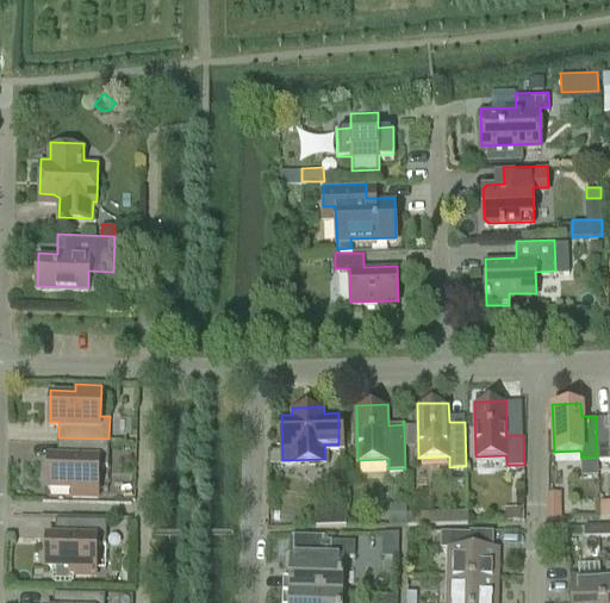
[(609,415),(596,416),(597,457),(609,455),(609,415)]
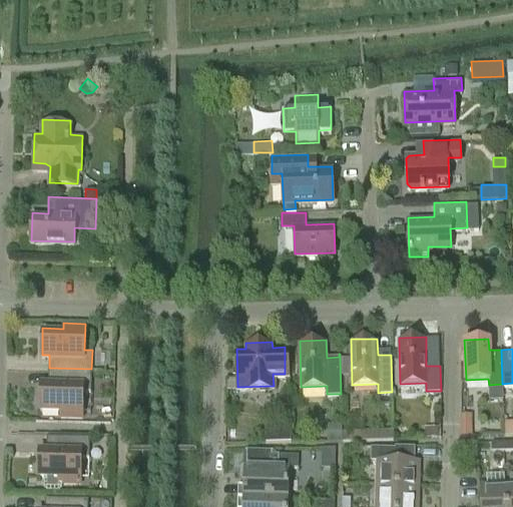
[(91,369),(49,368),(48,381),(41,381),(40,408),(61,408),(61,414),(82,415),(83,389),(91,389),(91,369)]
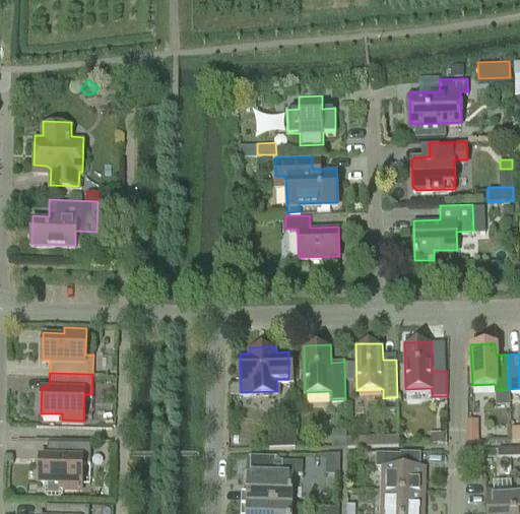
[(478,416),(466,418),(466,440),(478,440),(478,416)]
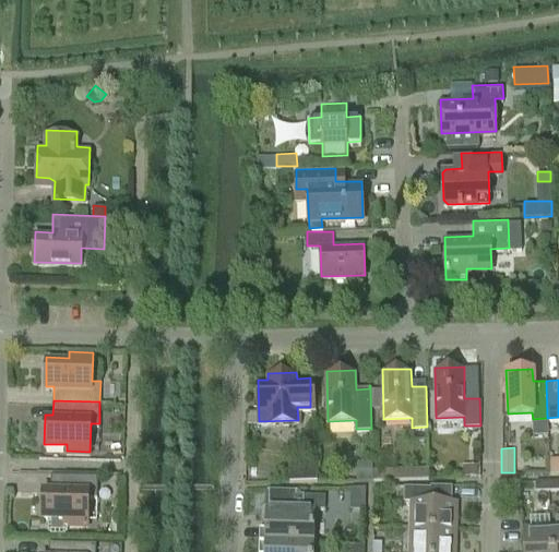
[(558,456),(549,457),(549,470),(558,469),(558,456)]
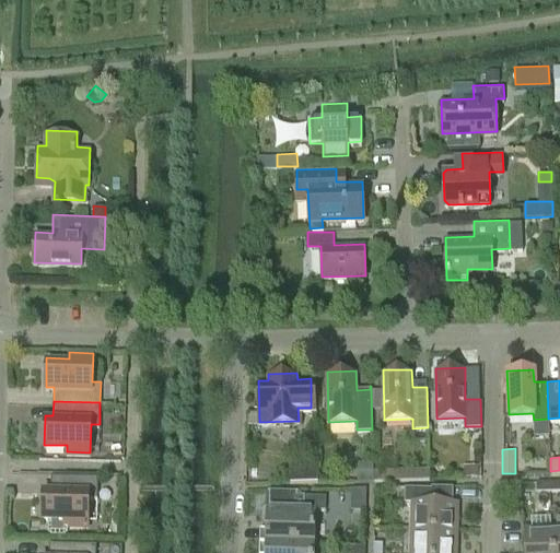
[(359,461),(360,477),(375,477),(375,470),(375,468),(374,461),(359,461)]
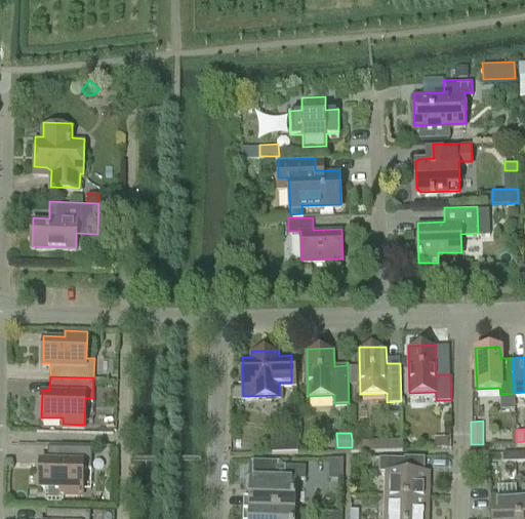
[(447,434),(435,434),(435,443),(448,443),(447,434)]
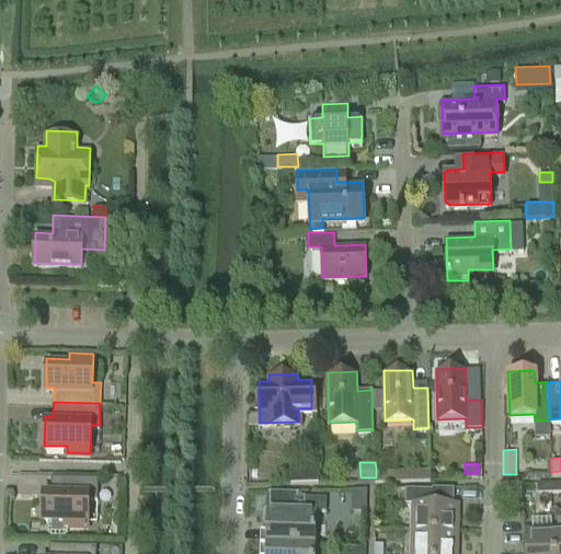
[(318,464),(289,465),(289,480),(319,479),(318,464)]
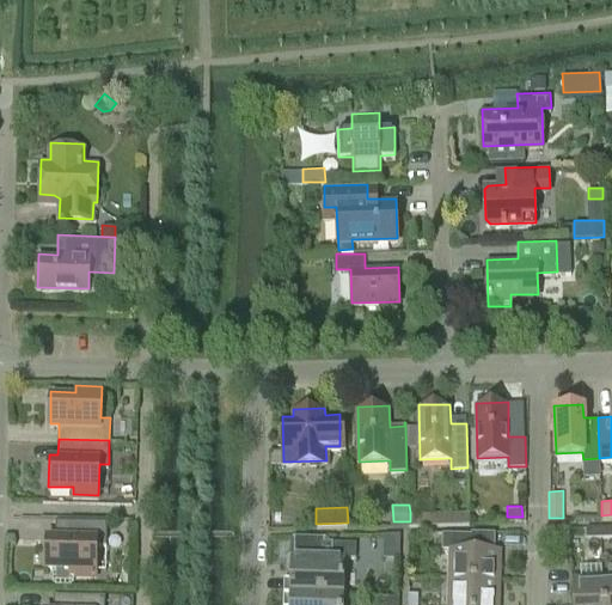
[(470,512),(456,513),(456,523),(470,521),(470,512)]
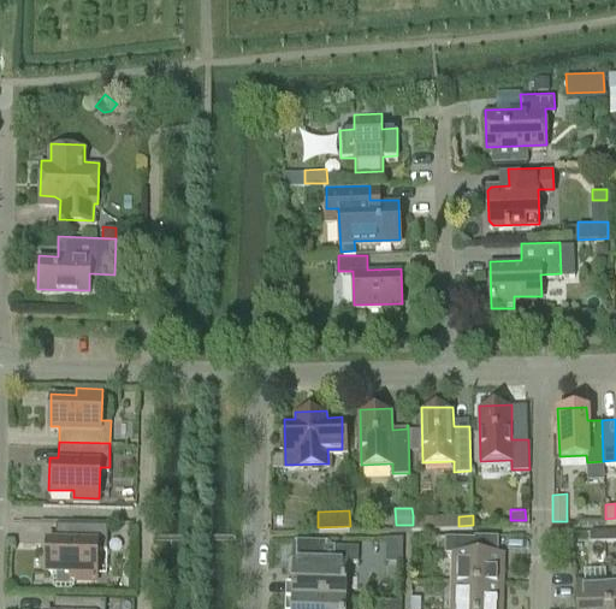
[(437,526),(437,516),(413,518),(413,527),(437,526)]
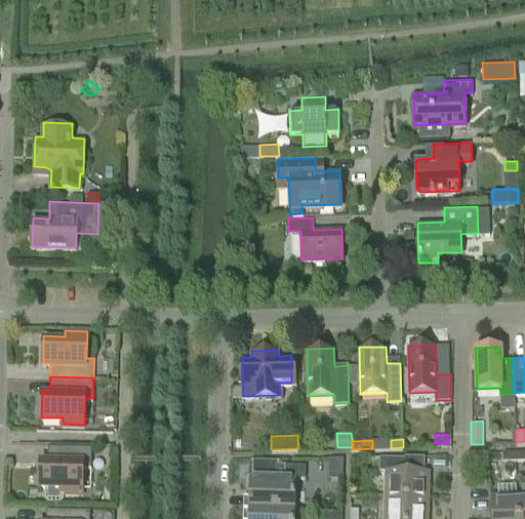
[(40,457),(40,485),(44,485),(44,495),(47,498),(59,500),(63,496),(63,491),(82,492),(83,465),(91,466),(92,445),(48,443),(48,457),(40,457)]
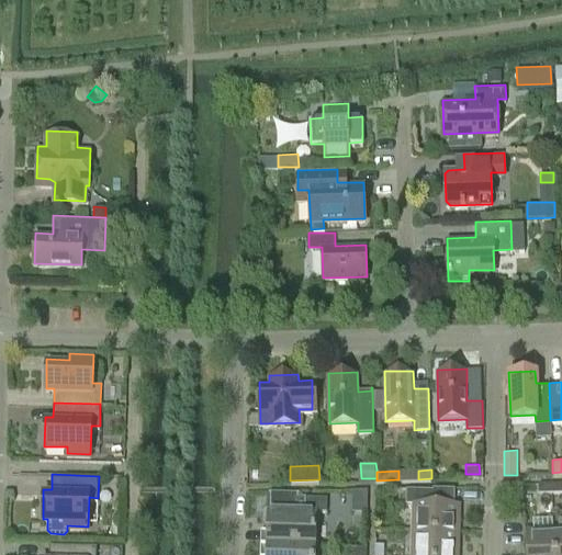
[(561,479),(551,480),(552,490),(561,489),(561,479)]
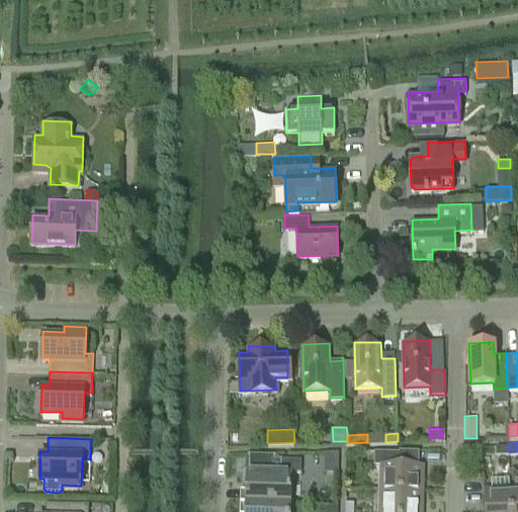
[(509,452),(508,443),(496,443),(496,452),(509,452)]
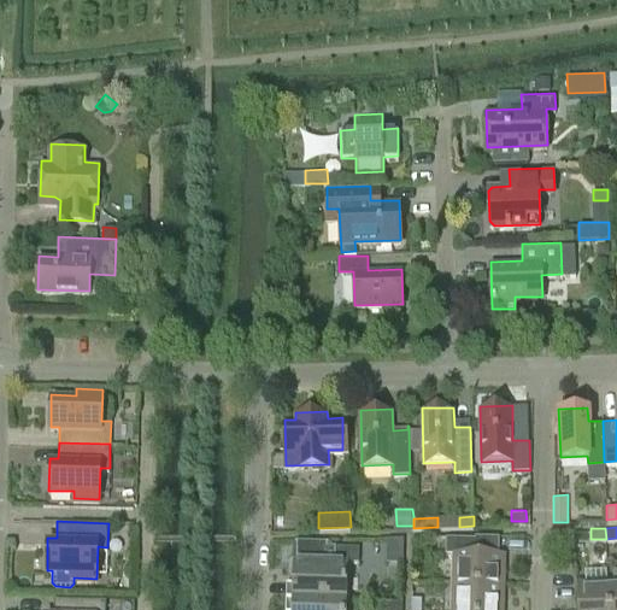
[(452,580),(505,581),(505,550),(476,550),(477,535),(446,534),(446,550),(453,550),(452,580)]
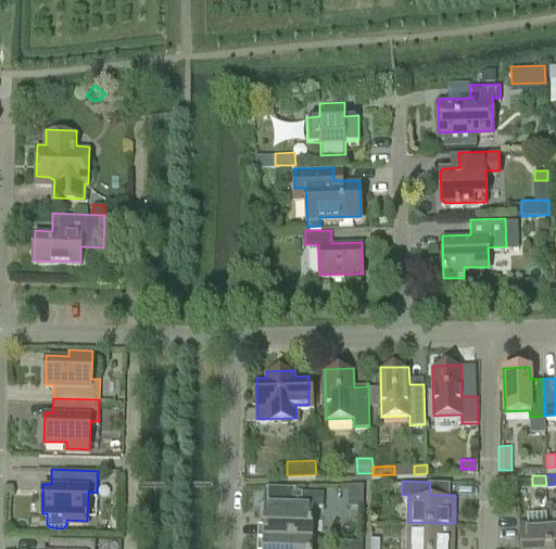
[(265,536),(312,537),(313,503),(324,503),(324,489),(297,488),(297,484),(266,483),(266,485),(267,485),(267,500),(266,500),(265,536)]
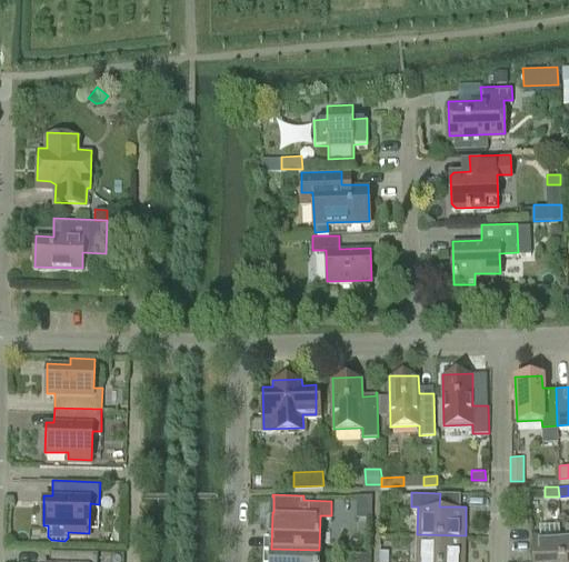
[(561,561),(560,532),(531,533),(532,561),(561,561)]
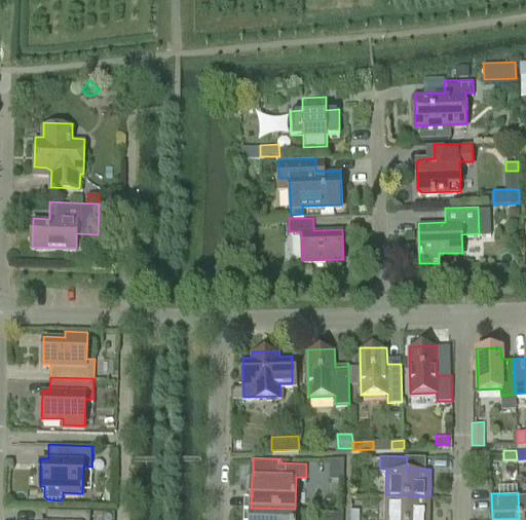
[(385,494),(384,519),(429,519),(430,495),(385,494)]
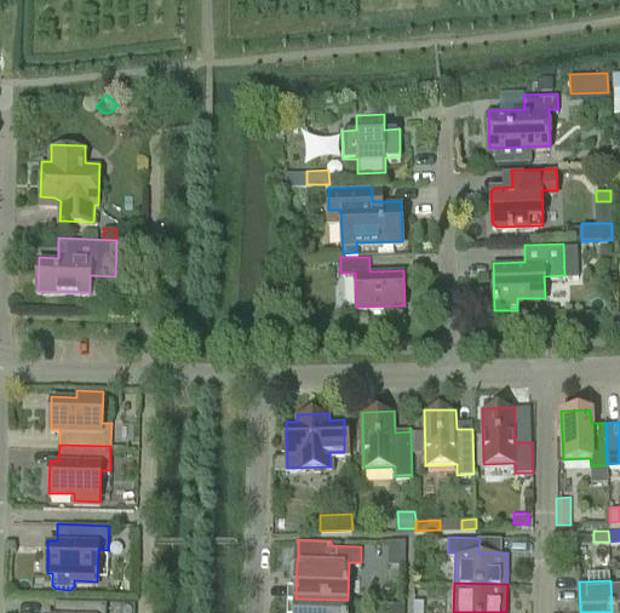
[(412,612),(423,612),(424,597),(412,597),(412,612)]
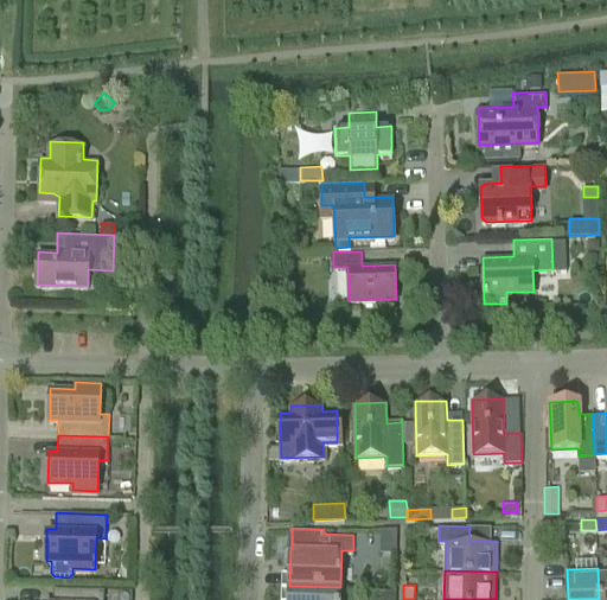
[(103,599),(104,587),(53,586),(53,599),(103,599)]
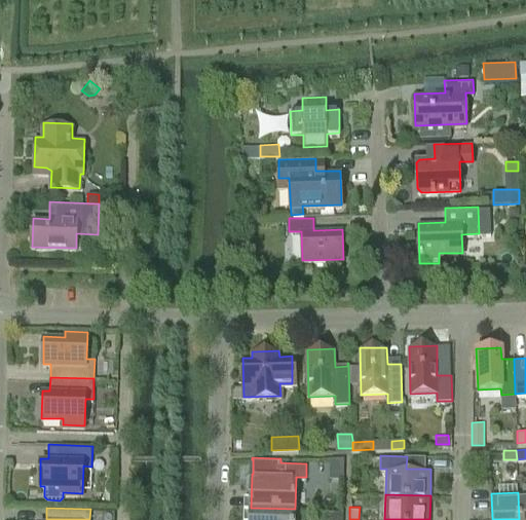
[(294,519),(295,509),(251,508),(250,519),(294,519)]
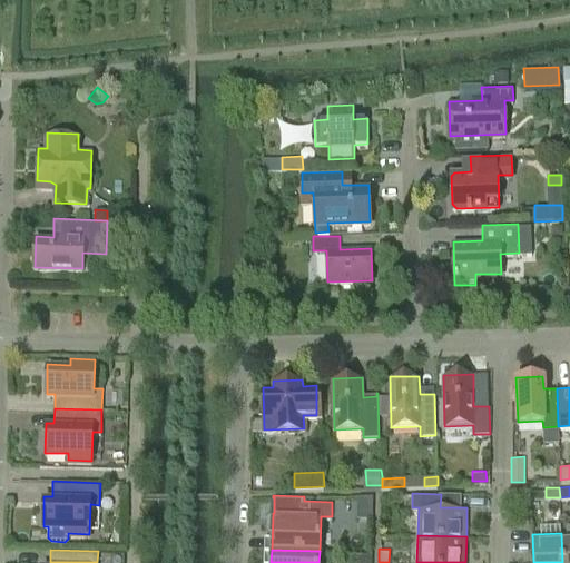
[(372,562),(372,553),(360,553),(359,562),(372,562)]
